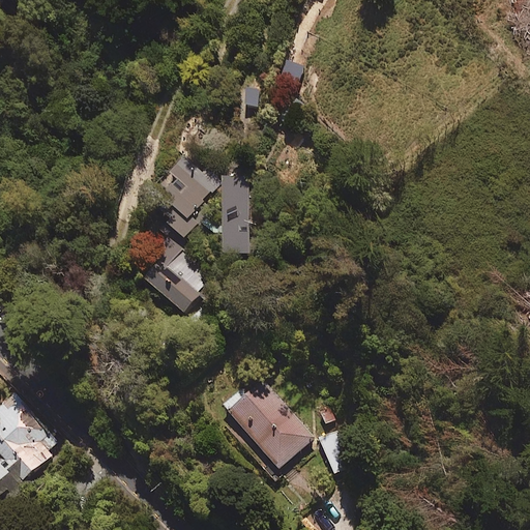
[(218,186),(183,155),(155,185),(189,217),(218,186)]
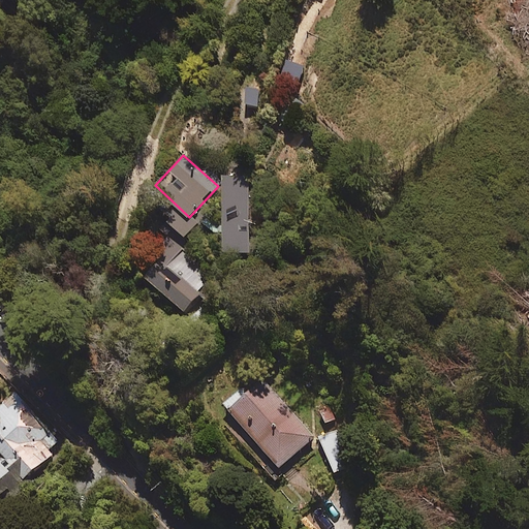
[(250,174),(222,174),(221,250),(250,250),(250,174)]
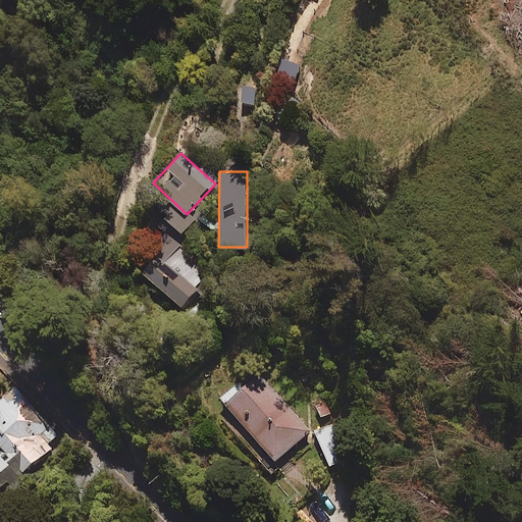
[(143,272),(180,308),(211,274),(173,240),(143,272)]
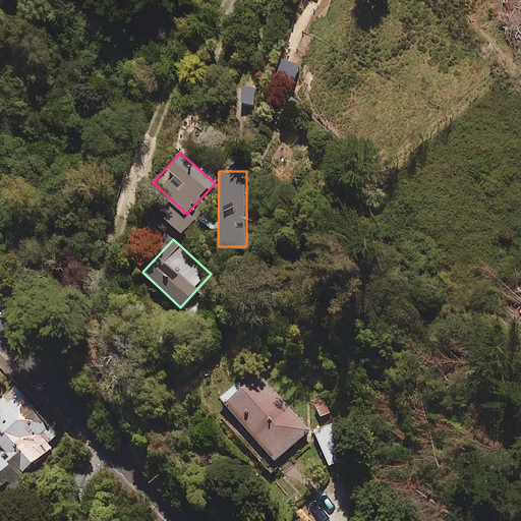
[(259,372),(224,403),(274,460),(308,429),(259,372)]
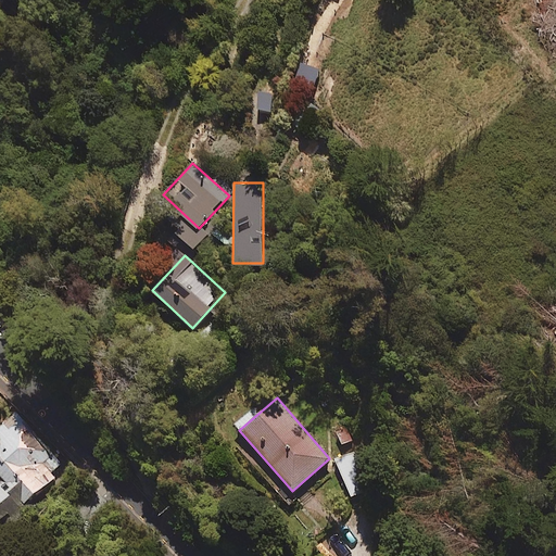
[(14,411),(0,421),(0,475),(23,504),(63,471),(14,411)]
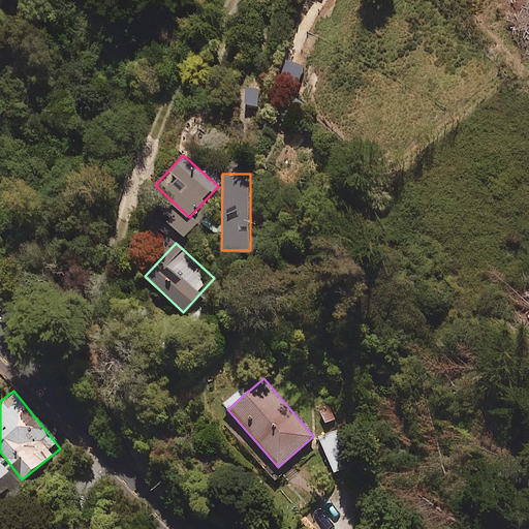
[(336,429),(318,436),(334,471),(351,464),(336,429)]
